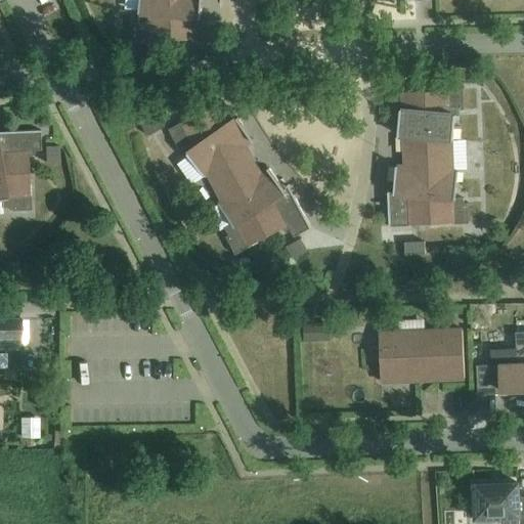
[(139,0),(139,12),(140,12),(139,23),(135,23),(135,43),(162,42),(162,41),(197,39),(195,17),(201,18),(202,0),(139,0)]
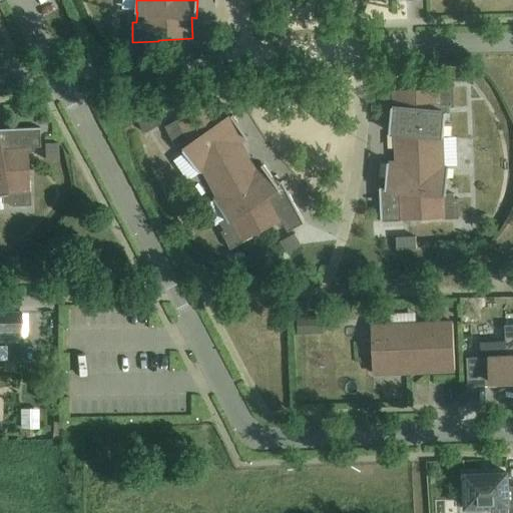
[(129,46),(129,49),(130,59),(146,58),(146,46),(129,46)]
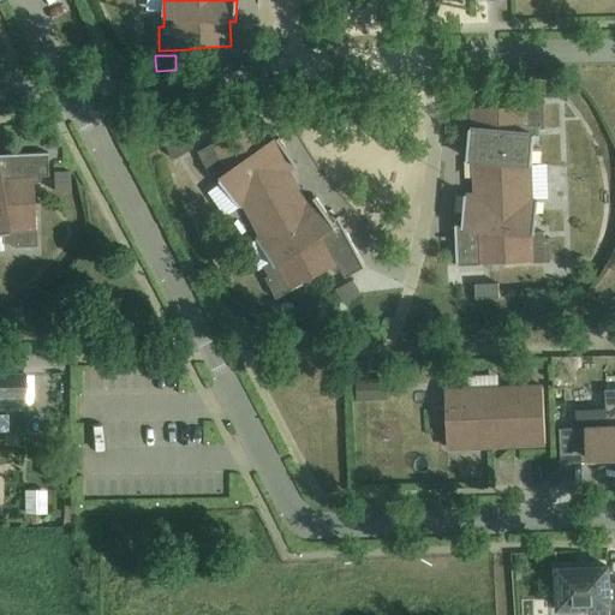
[(509,107),(472,108),(472,129),(470,127),(467,159),(473,159),(475,186),(531,185),(530,165),(532,165),(535,135),(541,136),(541,129),(544,129),(544,103),(523,105),(509,105),(509,107)]
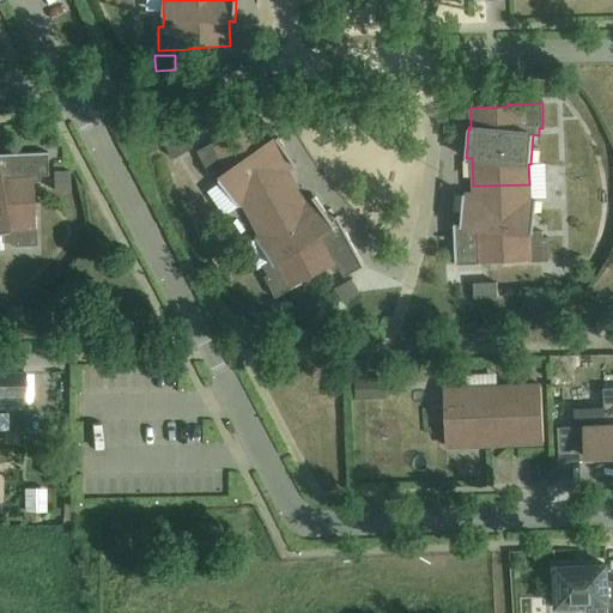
[(273,140),(261,119),(225,138),(225,137),(198,151),(210,173),(213,171),(219,178),(219,180),(238,207),(243,204),(254,224),(304,198),(290,170),(298,164),(278,138),(273,140)]
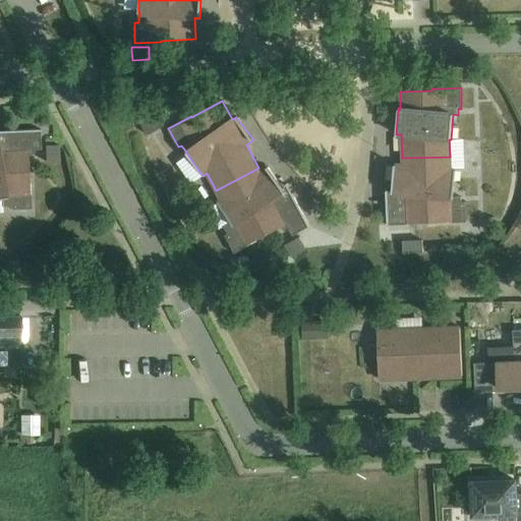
[(164,125),(158,114),(140,123),(147,135),(164,125)]
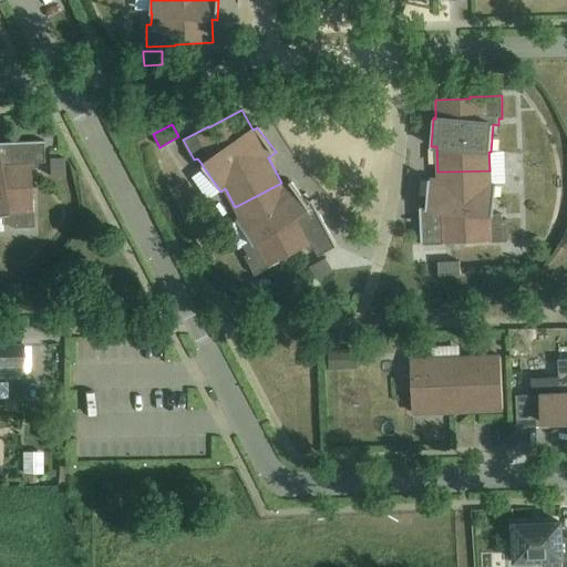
[(0,216),(7,215),(7,214),(11,214),(12,227),(32,227),(32,213),(30,168),(37,167),(37,163),(44,162),(43,143),(43,141),(0,142),(0,216)]
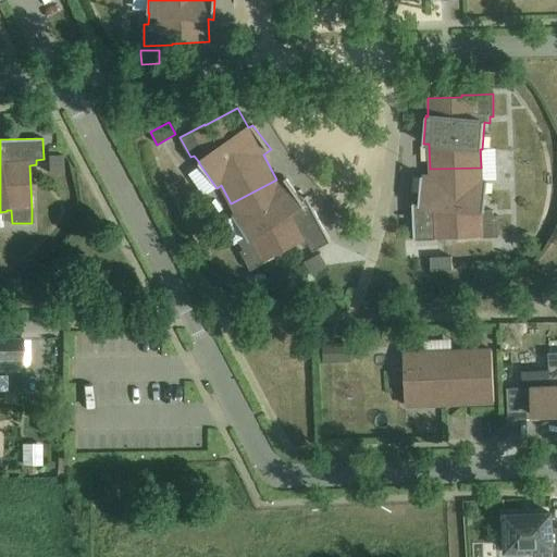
[(63,173),(63,156),(49,156),(49,174),(63,173)]
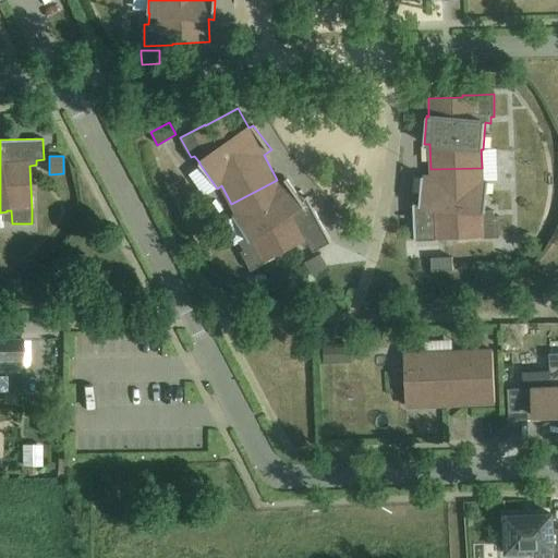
[(482,168),(431,169),(431,177),(422,176),(420,203),(413,203),(414,242),(416,242),(416,241),(436,240),(472,238),(472,239),(499,238),(498,216),(495,216),(494,211),(485,210),(487,182),(483,181),(482,168)]
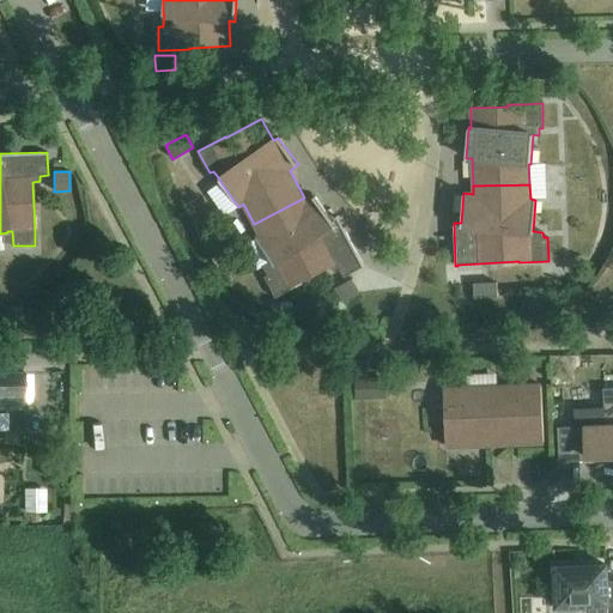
[(364,267),(338,216),(332,219),(315,196),(307,202),(304,198),(254,224),(260,235),(255,238),(272,261),(263,267),(268,274),(265,277),(275,298),(303,284),(302,283),(331,267),(335,273),(340,269),(344,277),(364,267)]
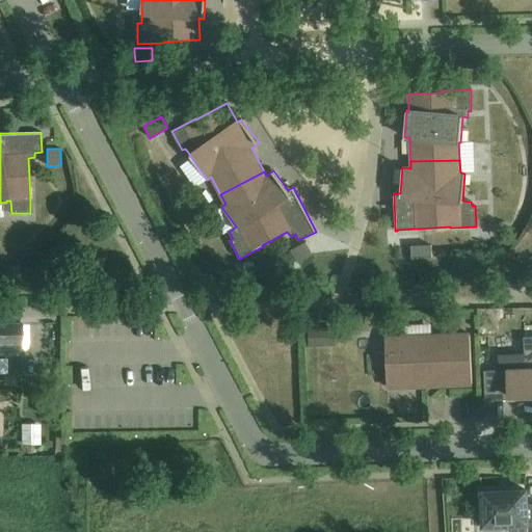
[(312,255),(306,242),(291,250),(297,262),(312,255)]
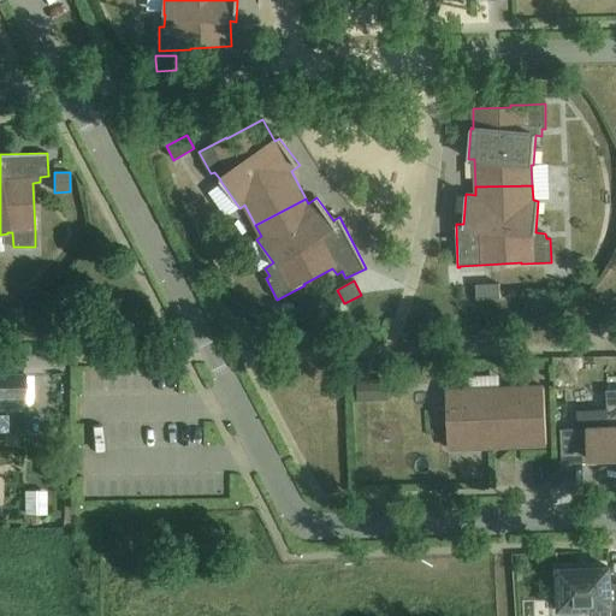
[(499,300),(499,284),(475,285),(477,301),(499,300)]
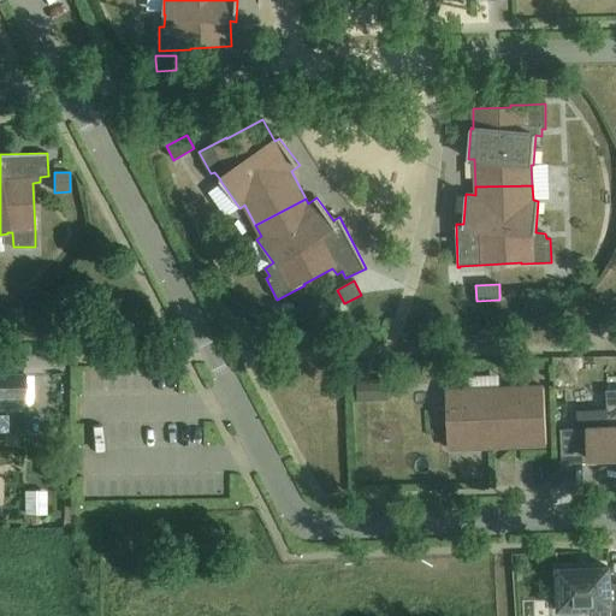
[(603,374),(604,356),(586,355),(585,373),(603,374)]
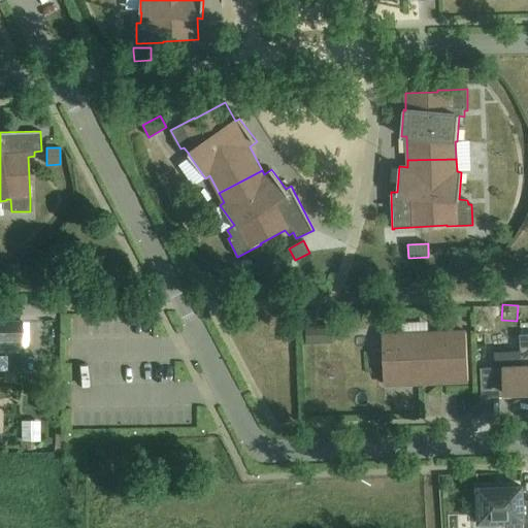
[(0,321),(0,352),(22,353),(22,322),(22,321),(5,321),(0,321)]
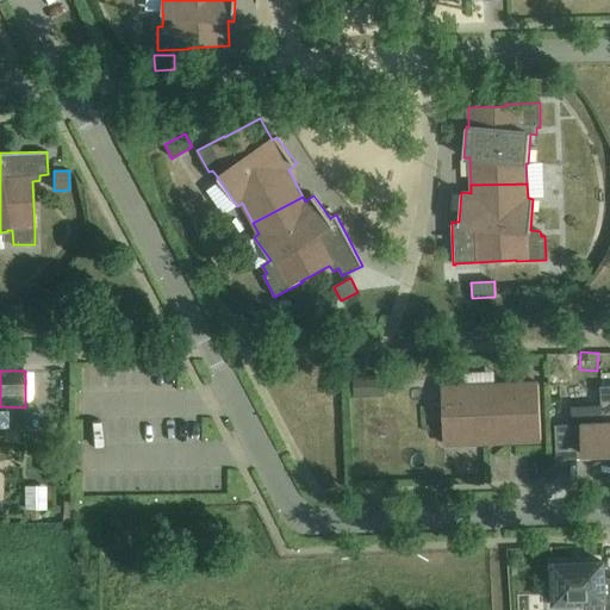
[(383,375),(352,377),(353,397),(383,396),(383,375)]
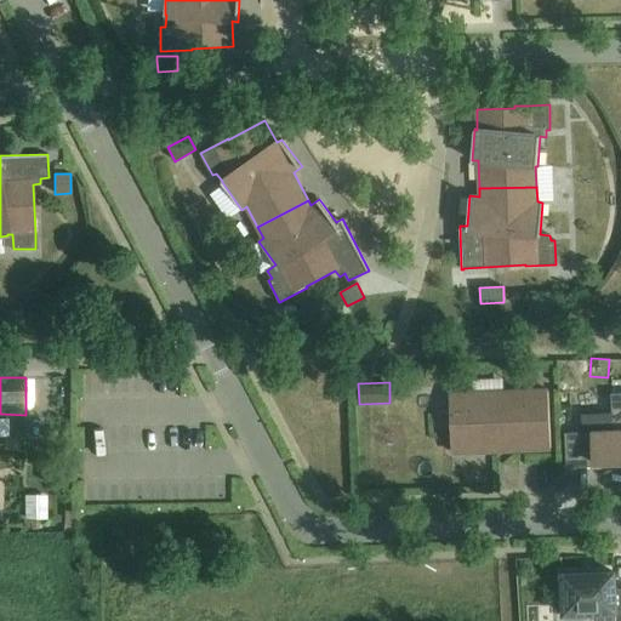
[(451,453),(551,449),(548,391),(449,394),(451,453)]
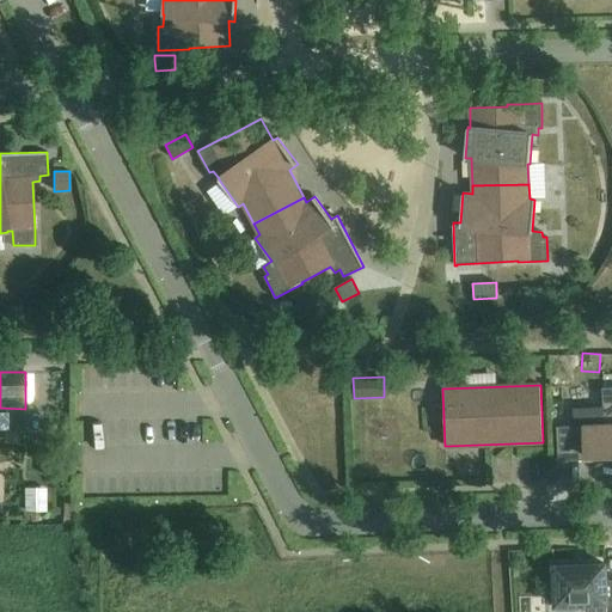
[(557,427),(558,460),(599,459),(599,454),(611,453),(611,386),(603,387),(604,424),(557,427)]
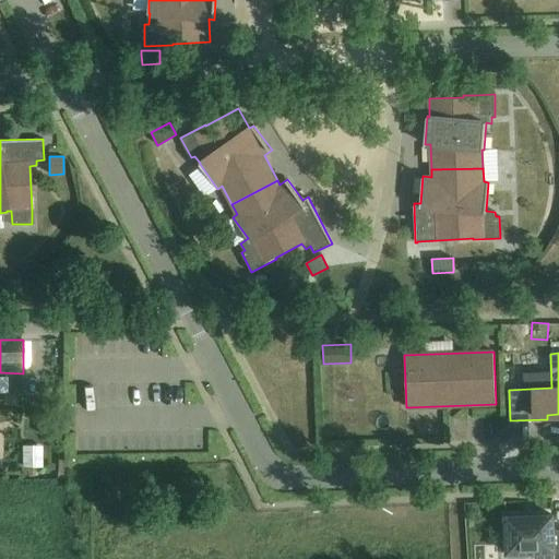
[(51,420),(38,420),(38,433),(51,433),(51,420)]
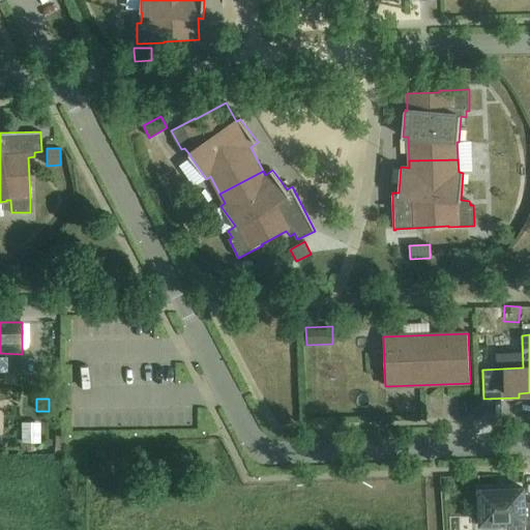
[(38,427),(23,427),(23,444),(38,444),(38,427)]
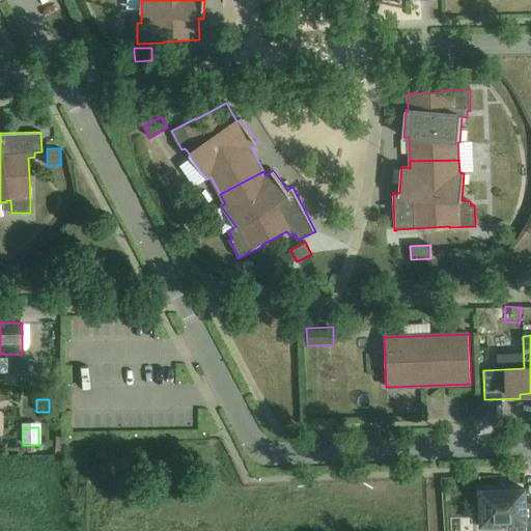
[(482,526),(509,524),(508,530),(530,530),(530,503),(526,503),(526,490),(480,492),(482,526)]
